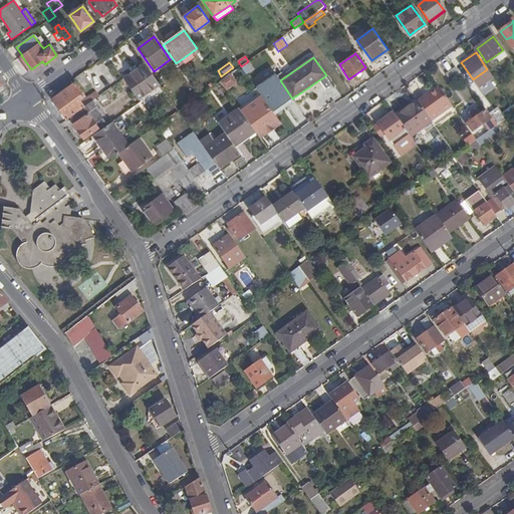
[(247,62),(241,66),(247,74),(253,70),(247,62)]
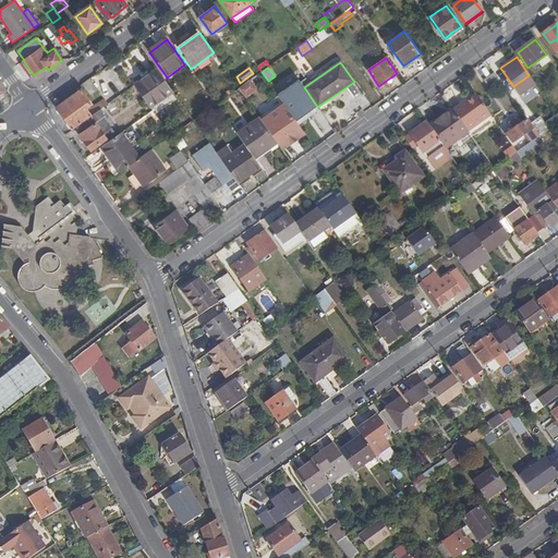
[(172,92),(156,69),(134,85),(150,108),(172,92)]
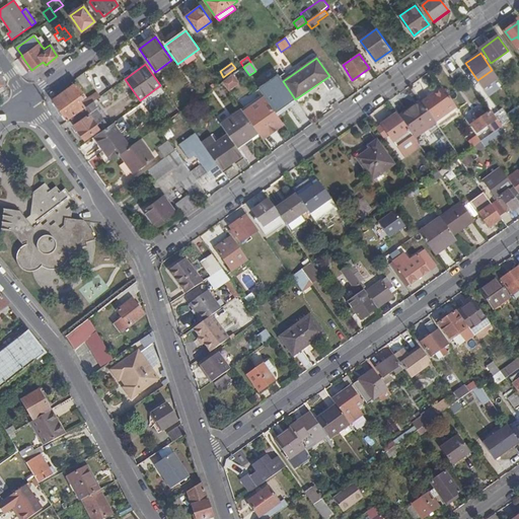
[(458,69),(450,74),(457,84),(465,78),(458,69)]
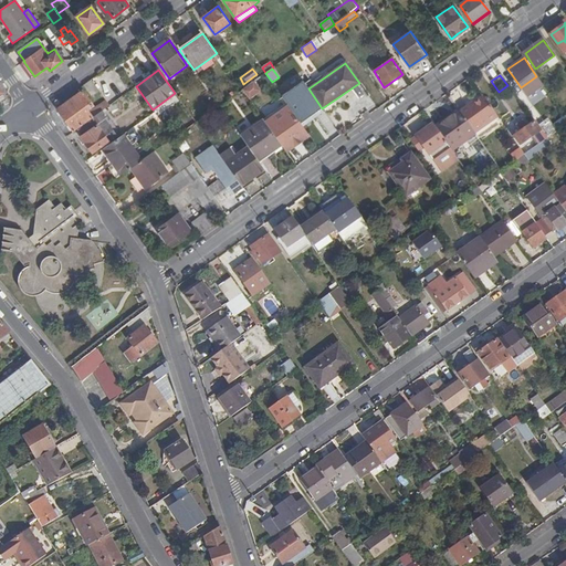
[(92,80),(84,86),(92,97),(101,92),(92,80)]
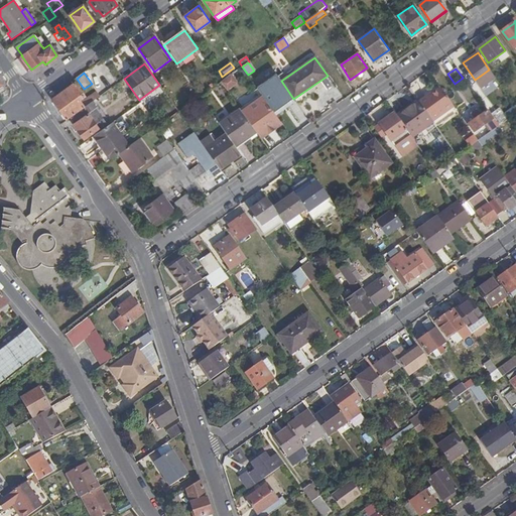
[(233,75),(219,81),(224,91),(237,85),(233,75)]
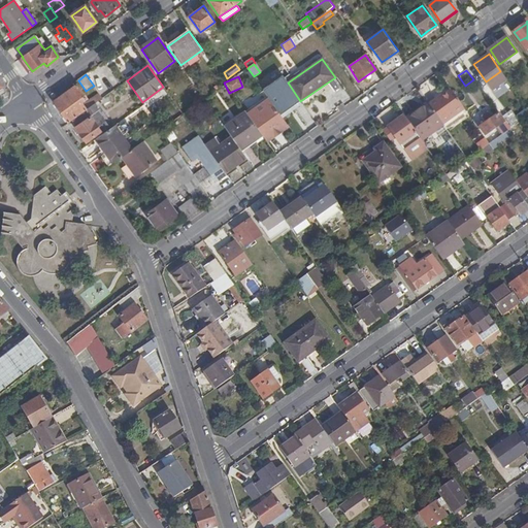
[(77,86),(55,101),(69,123),(74,120),(96,103),(103,98),(100,94),(84,106),(81,102),(87,98),(77,86)]
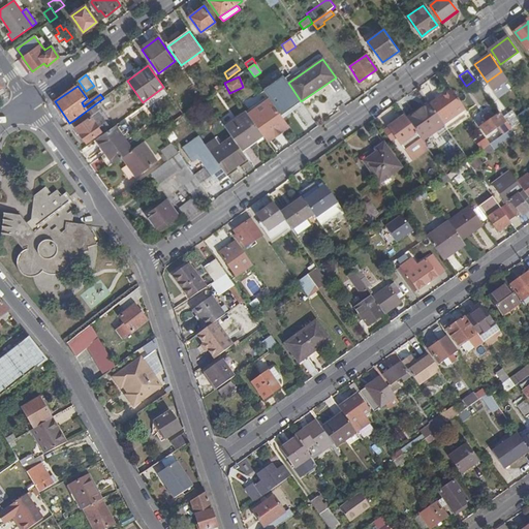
[(452,90),(448,87),(435,97),(437,100),(437,101),(452,90)]
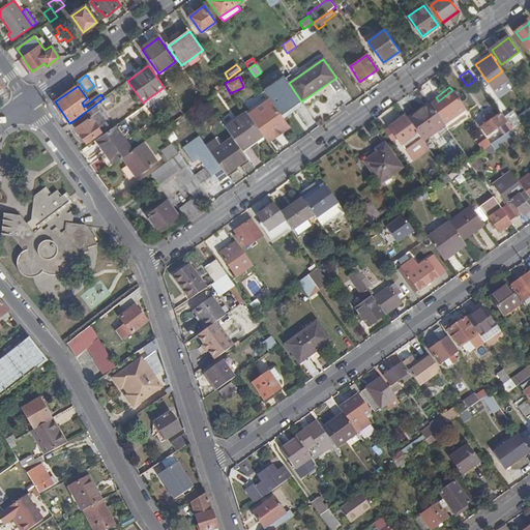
[(458,126),(470,116),(452,90),(438,101),(438,100),(431,107),(443,122),(445,126),(447,129),(455,124),(458,126)]
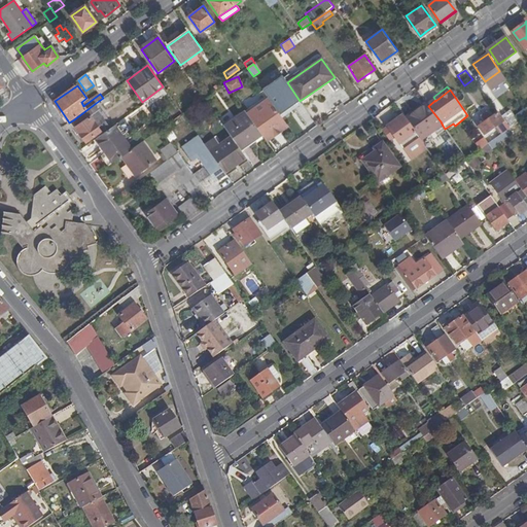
[(269,99),(247,113),(261,135),(264,137),(266,141),(273,136),(281,131),(288,126),(287,125),(269,99)]
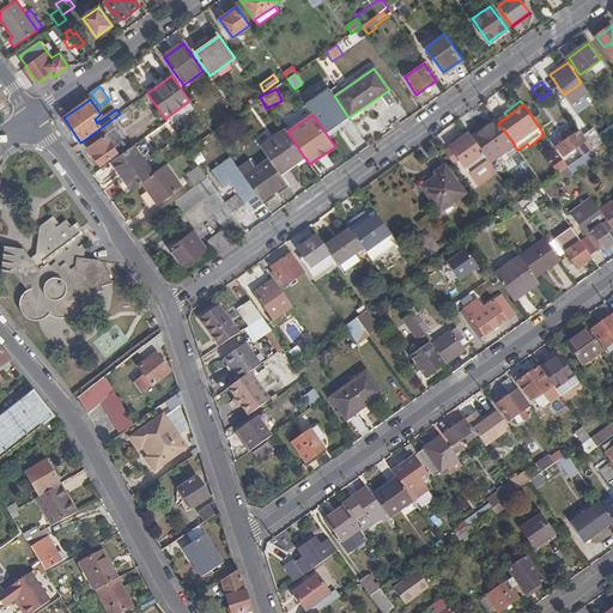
[(111,120),(86,139),(90,145),(87,147),(101,164),(126,146),(115,129),(117,127),(111,120)]
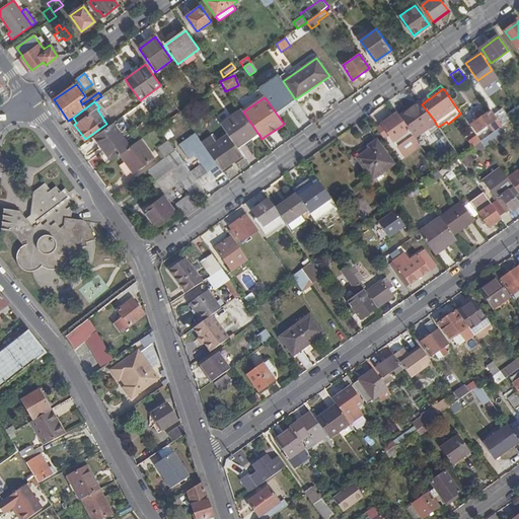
[(420,101),(398,117),(400,119),(421,103),(420,101)]
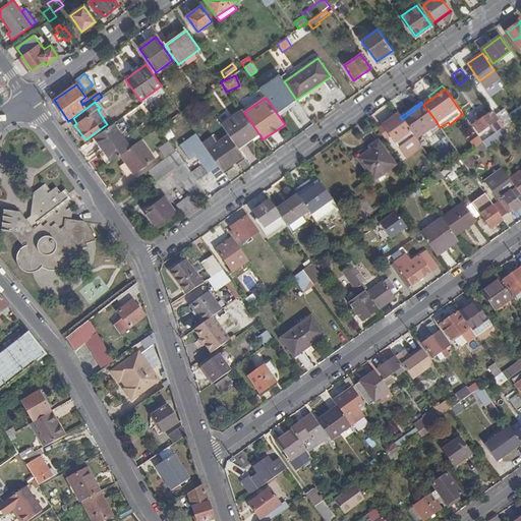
[(423,105),(422,104),(402,119),(411,132),(413,135),(436,120),(423,105)]
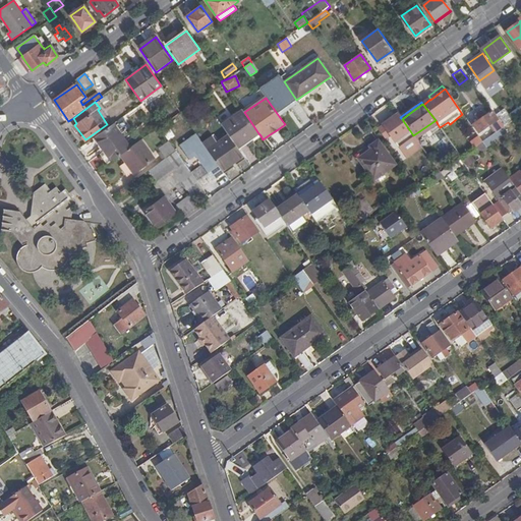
[(222,125),(229,135),(238,148),(258,133),(244,112),(243,110),(222,125)]
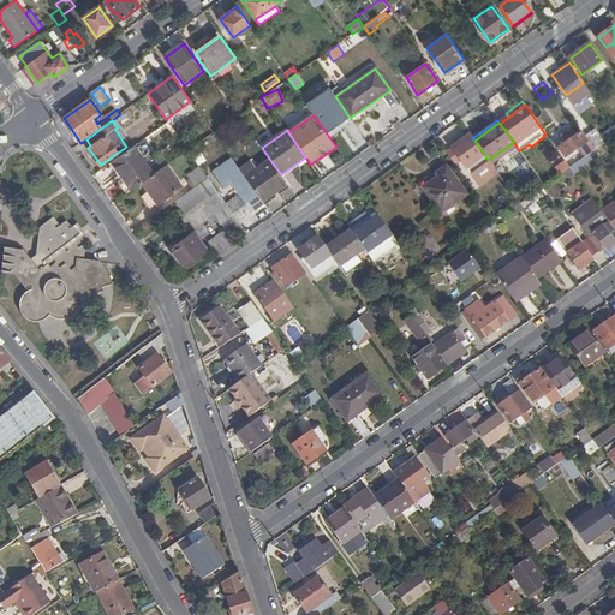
[(585,137),(596,151),(605,144),(595,130),(585,137)]
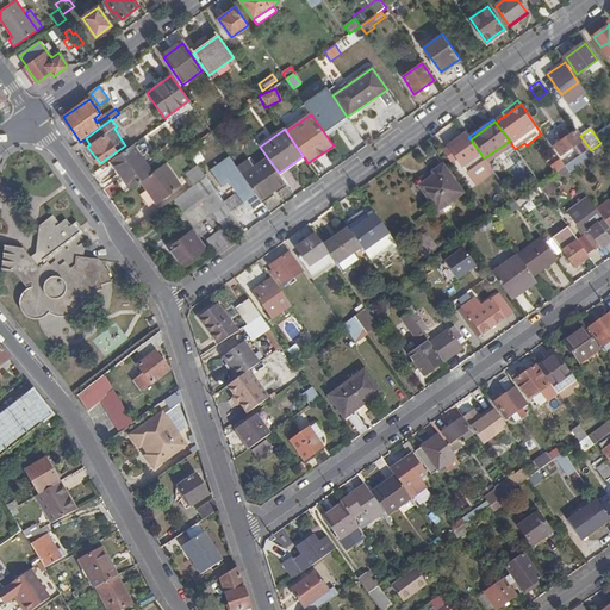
[(465,131),(447,145),(448,147),(467,134),(465,131)]
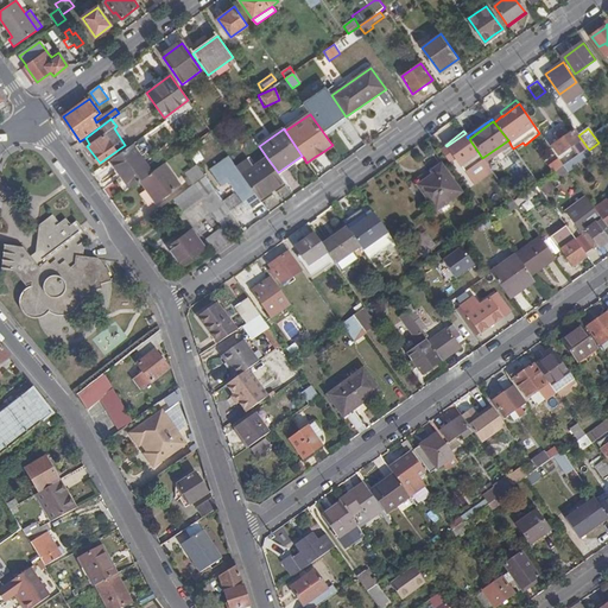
[(581,154),(587,150),(574,132),(552,146),(559,156),(564,152),(567,156),(577,147),(581,154)]
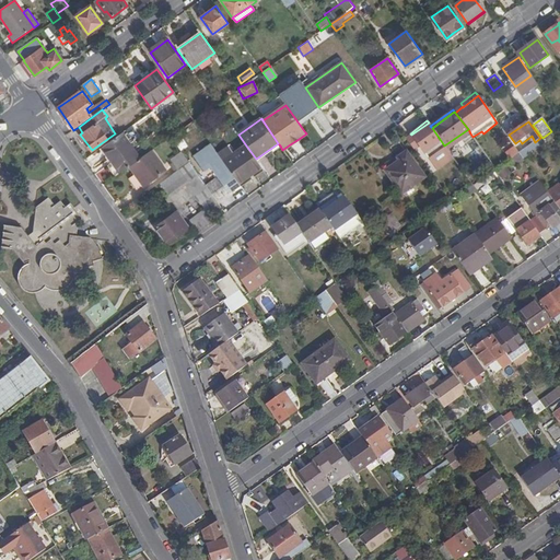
[(430,126),(429,123),(411,135),(424,153),(442,142),(432,128),(430,126)]
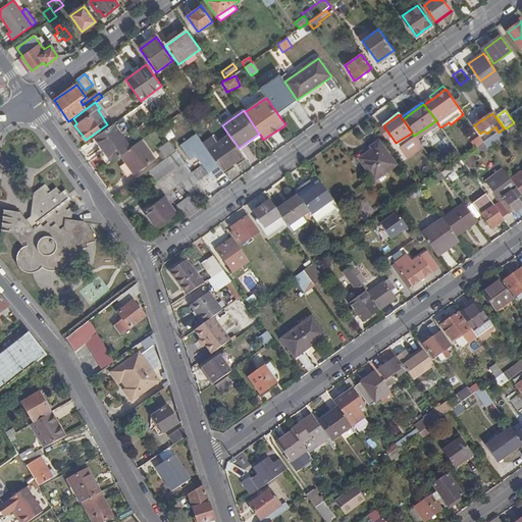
[(414,136),(418,140),(438,124),(436,120),(414,136)]
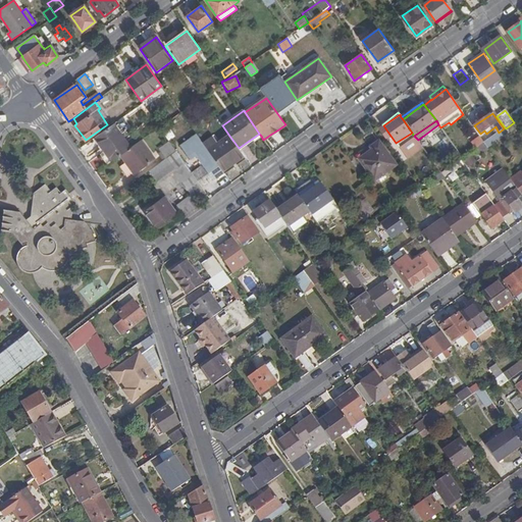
[(96,138),(112,161),(119,156),(121,155),(131,148),(114,124),(96,138)]
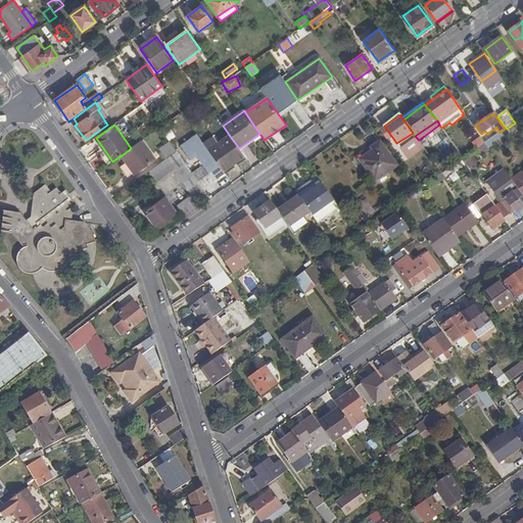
[(510,134),(507,129),(505,129),(500,133),(485,143),(488,148),(510,134)]
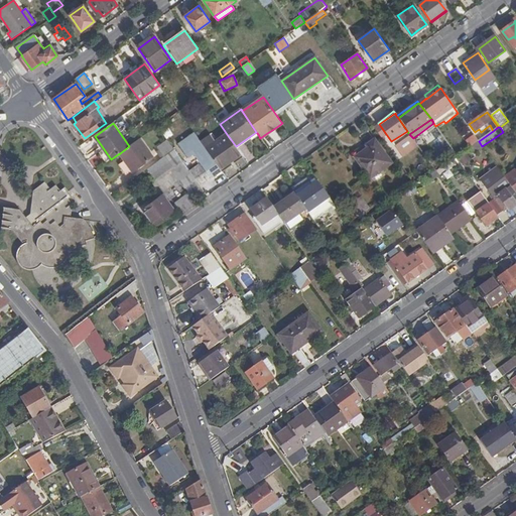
[(256,132),(236,146),(237,148),(258,134),(256,132)]
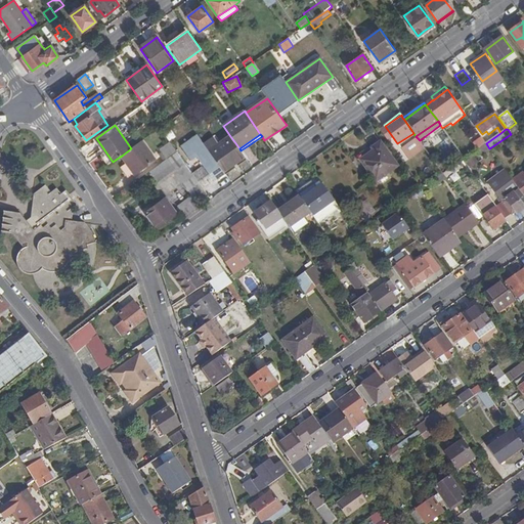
[(236,163),(245,158),(241,150),(239,148),(230,136),(218,145),(209,151),(214,159),(224,172),(235,164),(236,163)]
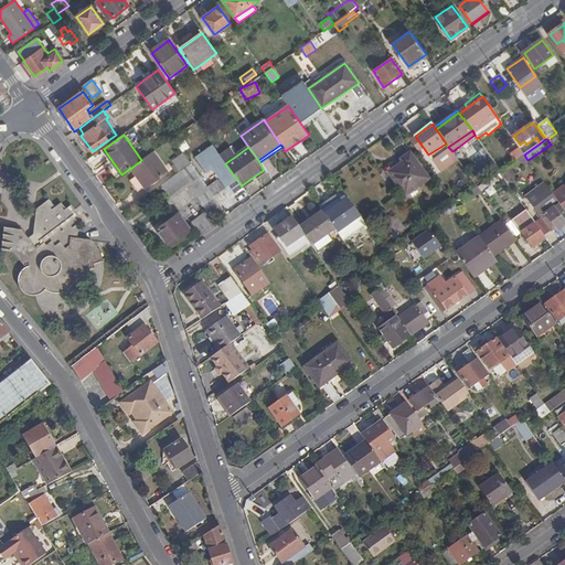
[(510,155),(515,161),(524,155),(519,148),(510,155)]
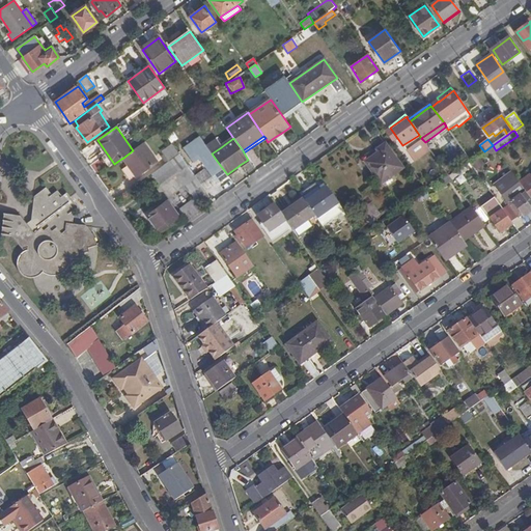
[(207,147),(212,154),(221,147),(217,141),(207,147)]
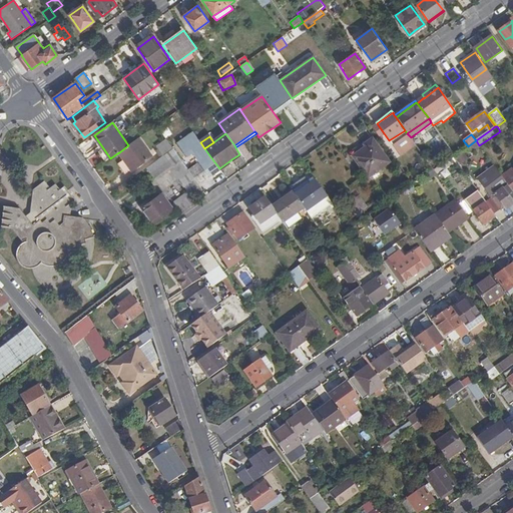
[(152,156),(139,138),(128,145),(119,152),(124,159),(127,158),(134,168),(152,156)]
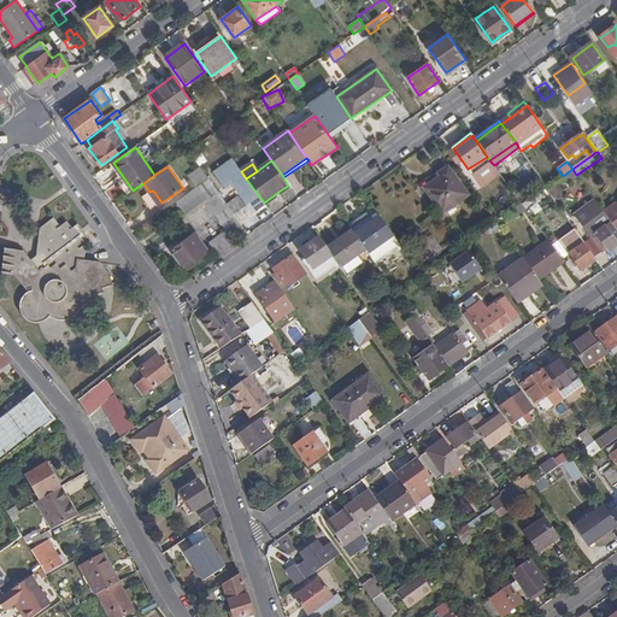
[(209,178),(200,166),(187,176),(197,188),(209,178)]
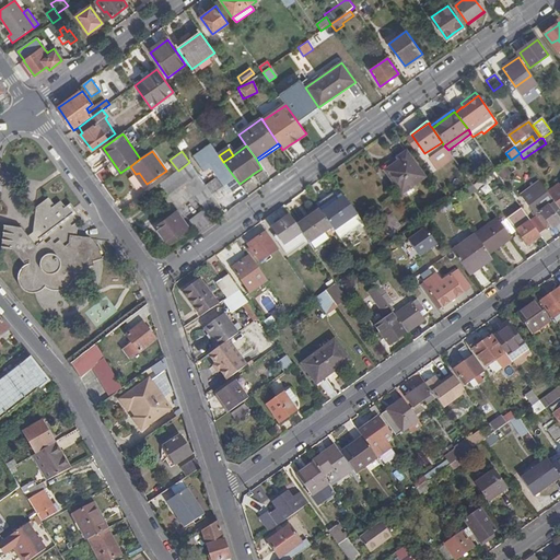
[(399,161),(386,171),(401,193),(424,177),(406,151),(397,158),(398,159),(399,161)]
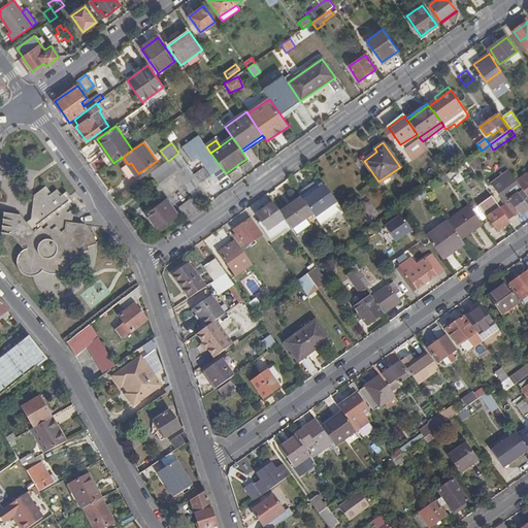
[(494,151),(493,150),(490,144),(482,151),(481,152),(483,155),(485,158),(494,151)]
